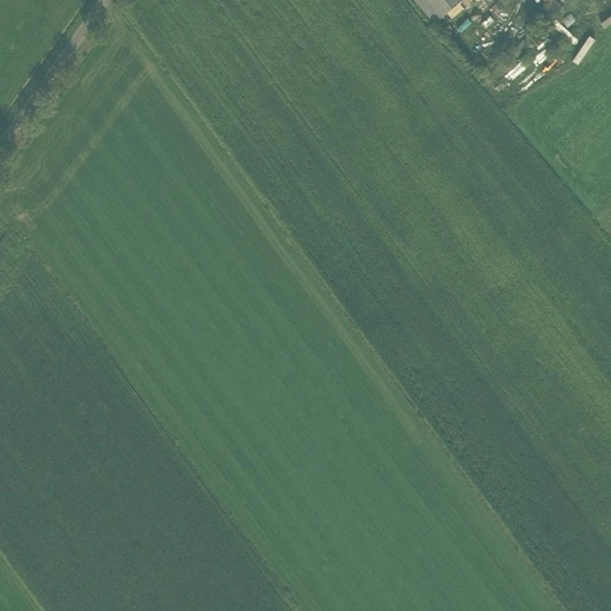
[(414,0),(433,23),(461,0),(414,0)]
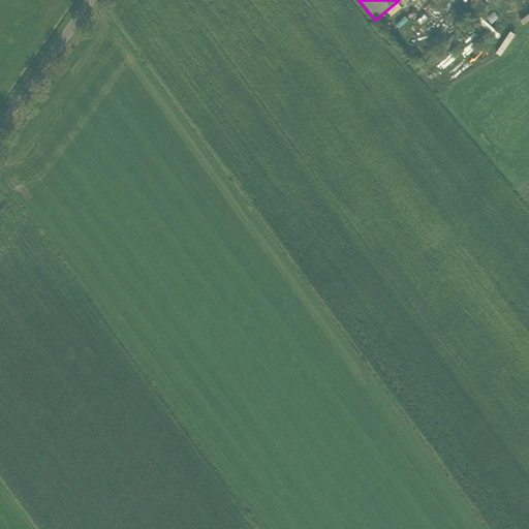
[(517,0),(502,17),(506,21),(524,2),(521,0),(517,0)]
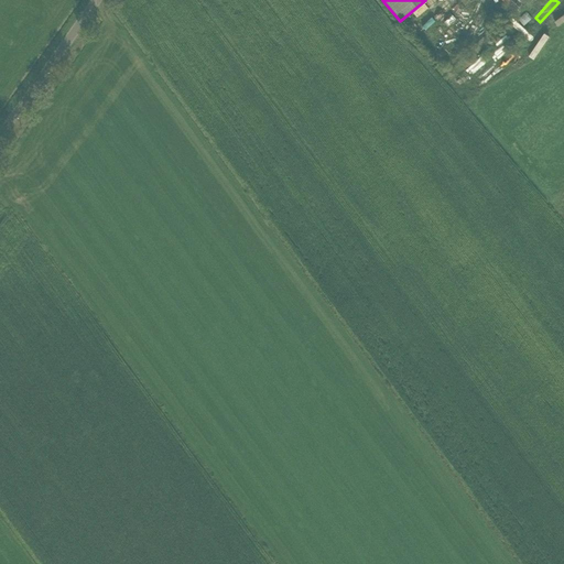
[(563,8),(560,3),(540,23),(544,28),(563,8)]
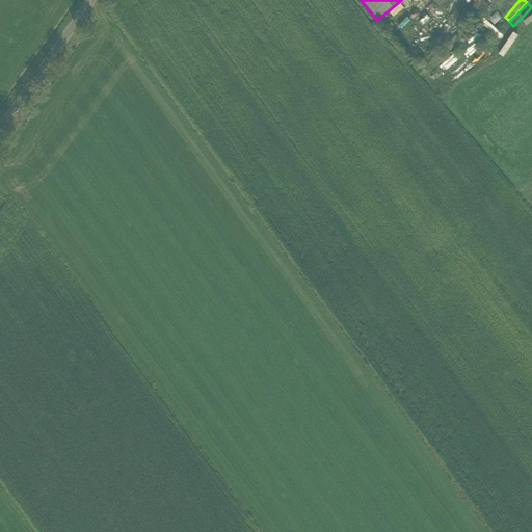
[(500,38),(504,34),(486,18),(482,22),(500,38)]
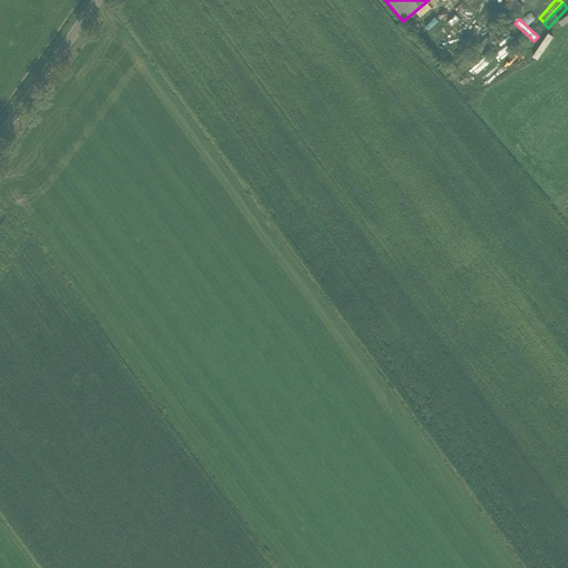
[(510,39),(494,52),(499,60),(516,47),(510,39)]
